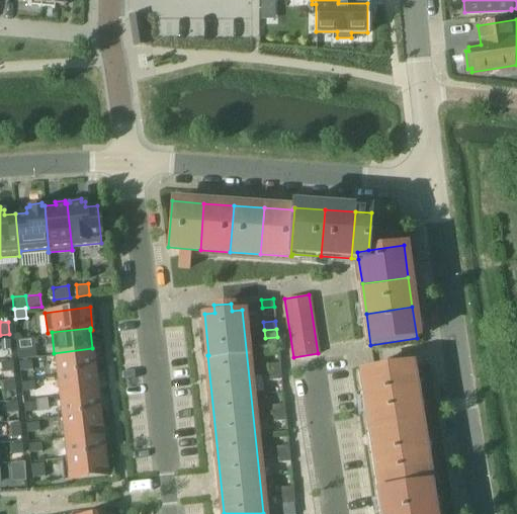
[(9,338),(0,338),(0,348),(10,348),(9,338)]
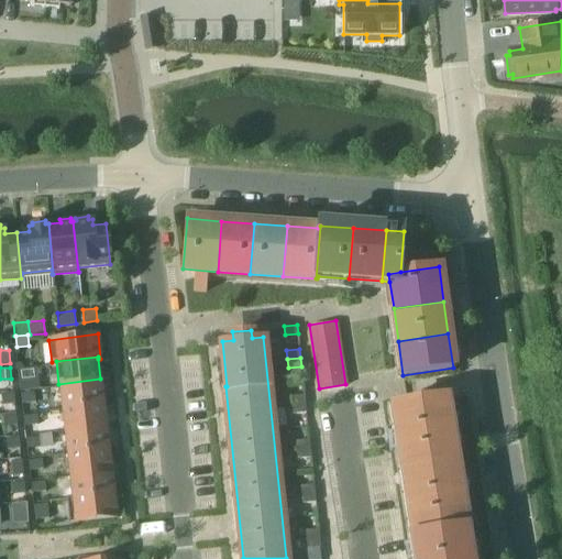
[(32,368),(18,370),(19,380),(33,377),(32,368)]
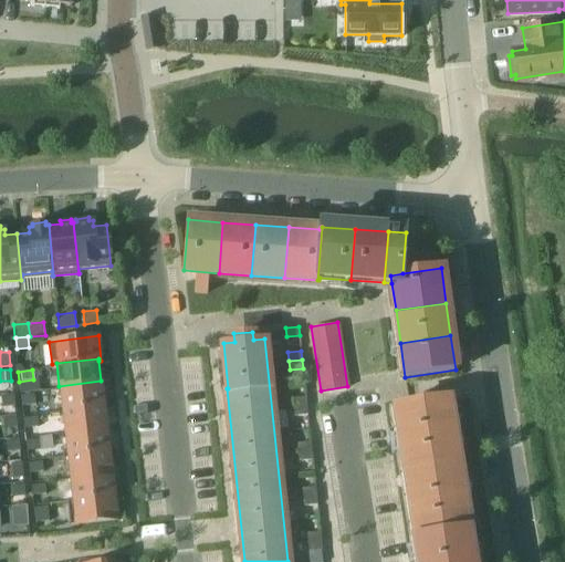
[(101,381),(59,386),(62,408),(104,404),(101,381)]
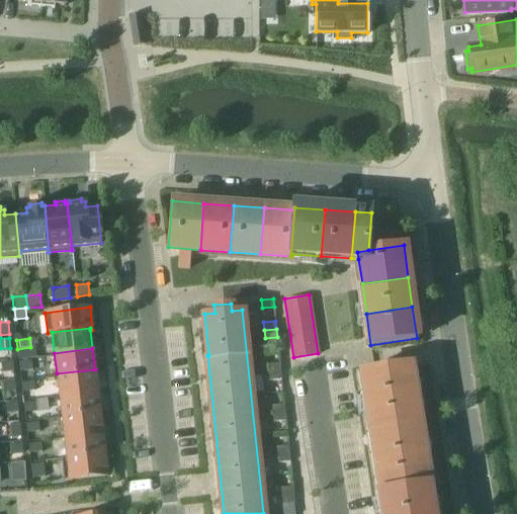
[(12,358),(2,359),(2,369),(12,369),(12,358)]
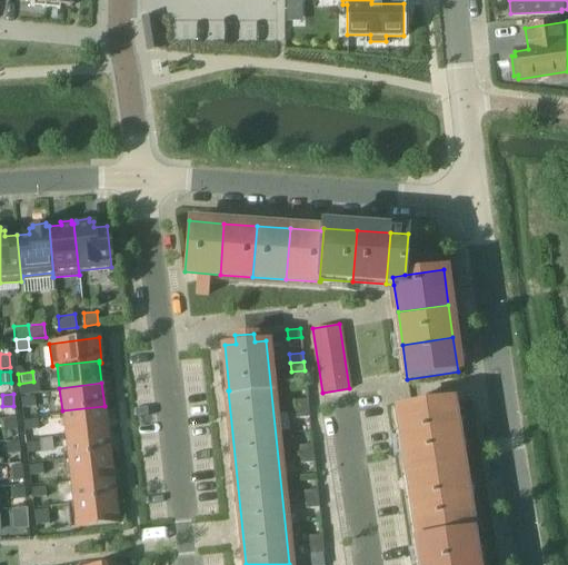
[(35,395),(20,397),(21,406),(36,405),(35,395)]
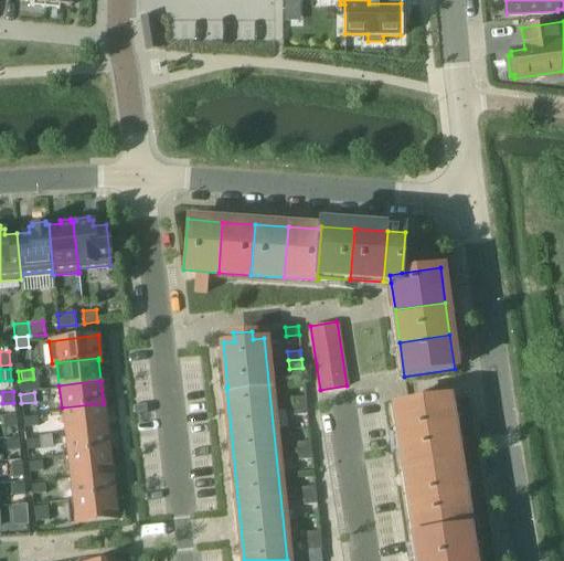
[(306,394),(293,397),(293,405),(306,403),(306,394)]
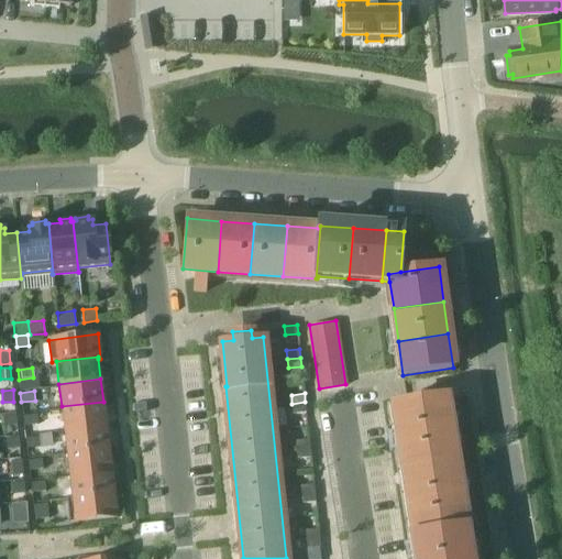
[(420,399),(394,404),(414,535),(412,535),(416,558),(470,558),(466,529),(467,529),(447,396),(420,399)]
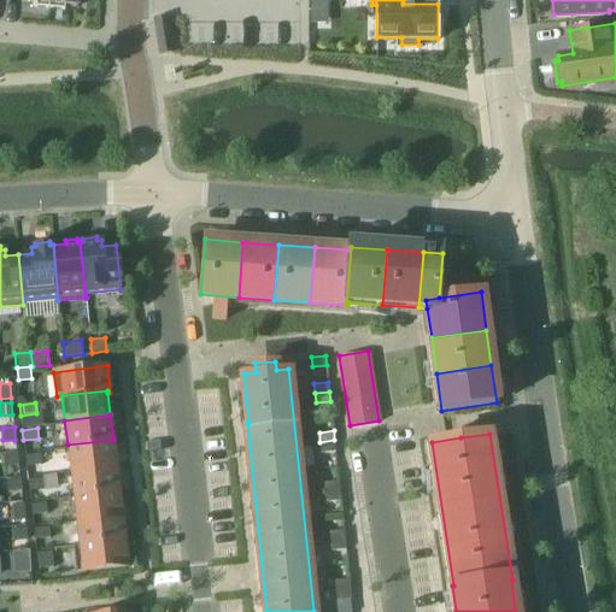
[(113,440),(68,445),(70,470),(116,465),(113,440)]
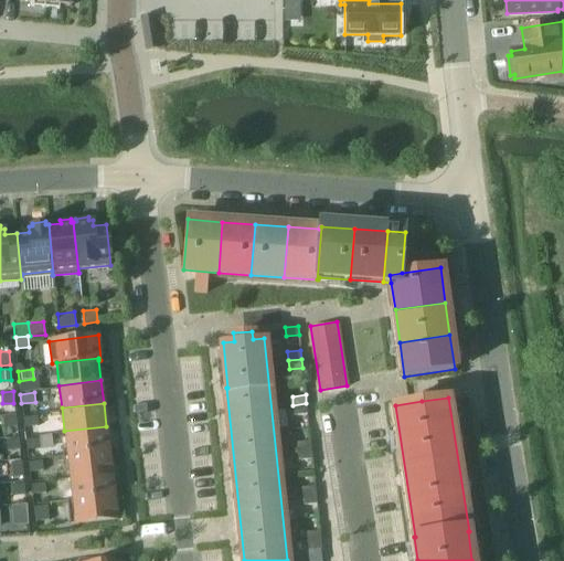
[(306,403),(293,405),(294,414),(307,412),(306,403)]
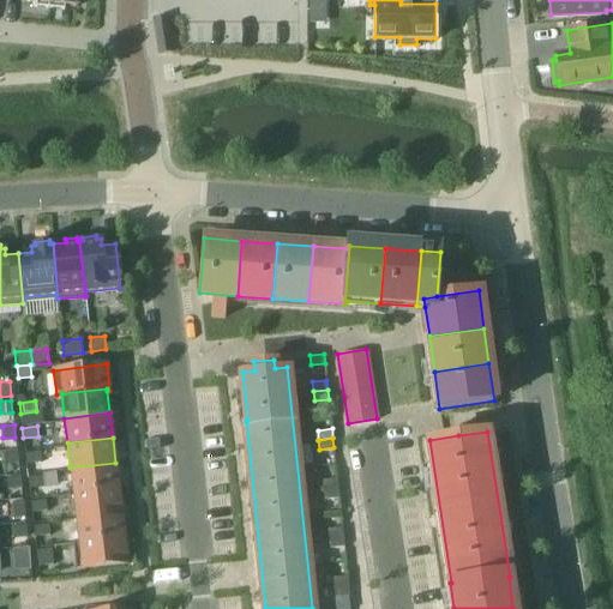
[(17,450),(5,451),(6,463),(18,462),(17,450)]
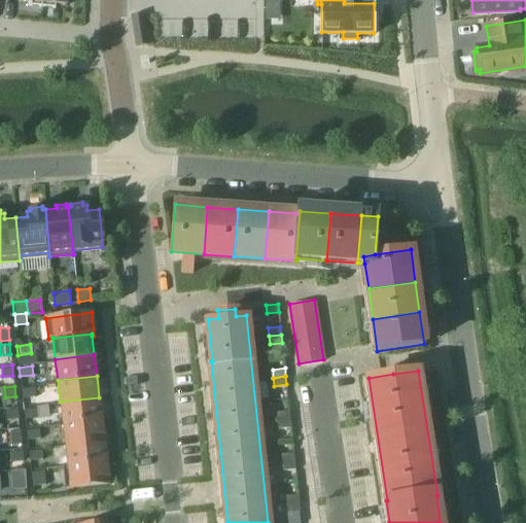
[(34,386),(22,387),(23,396),(36,395),(34,386)]
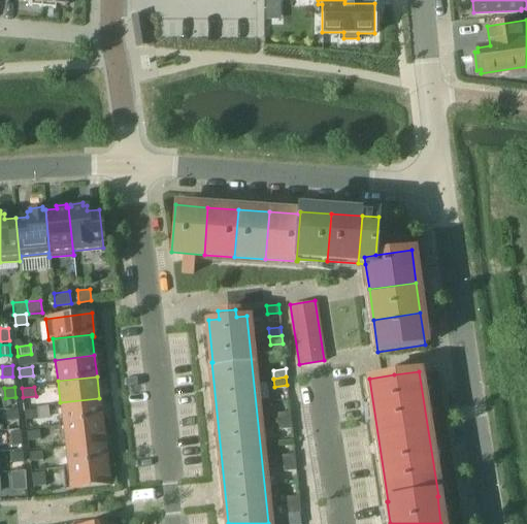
[(99,398),(60,402),(62,424),(102,419),(99,398)]
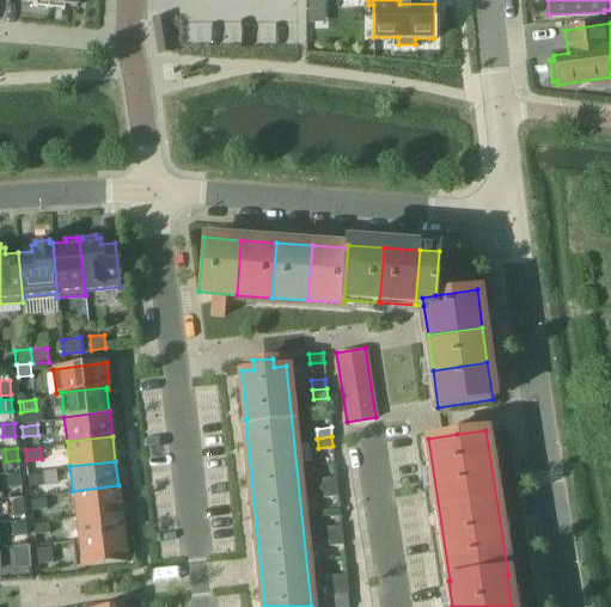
[(43,472),(28,474),(29,485),(44,483),(43,472)]
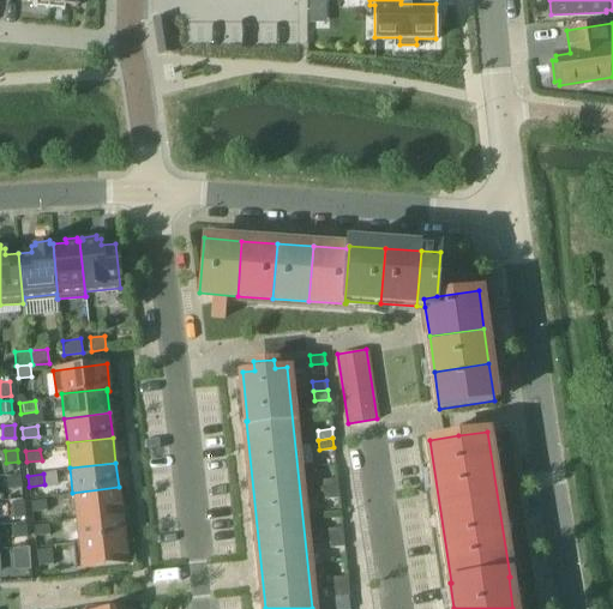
[(19,475),(7,476),(8,487),(20,486),(19,475)]
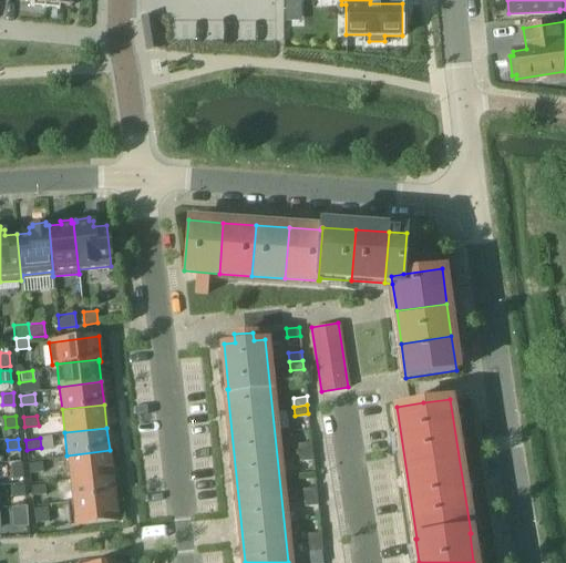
[(311,441),(298,442),(299,451),(312,450),(311,441)]
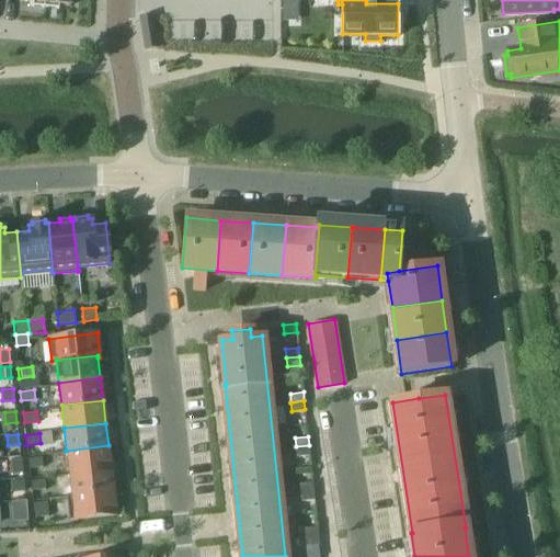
[(109,445),(66,451),(69,473),(111,468),(109,445)]
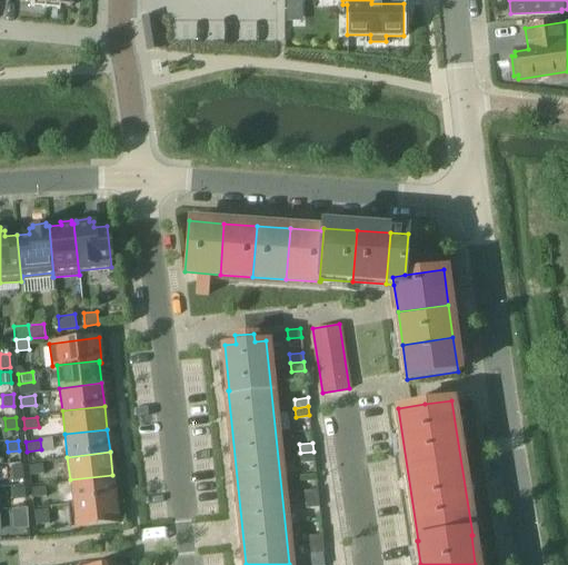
[(314,452),(300,453),(301,462),(315,461),(314,452)]
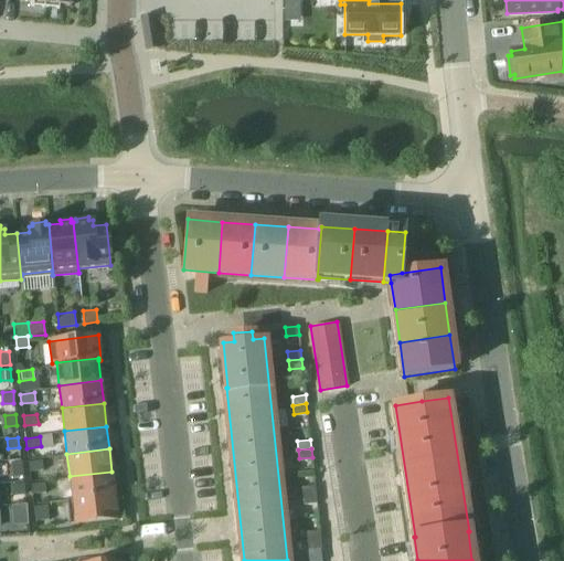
[(21,458),(12,459),(13,475),(22,474),(21,458)]
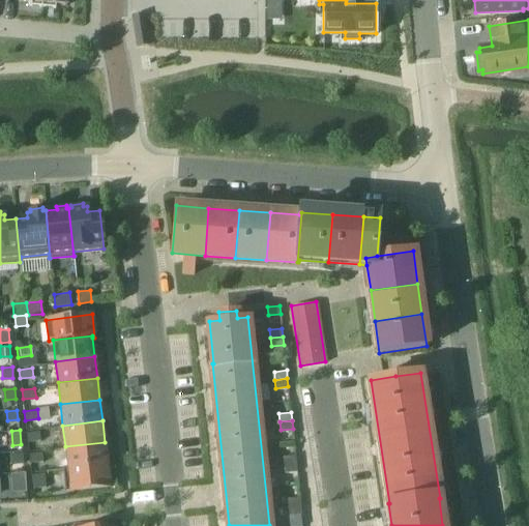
[(39,430),(27,432),(28,441),(40,439),(39,430)]
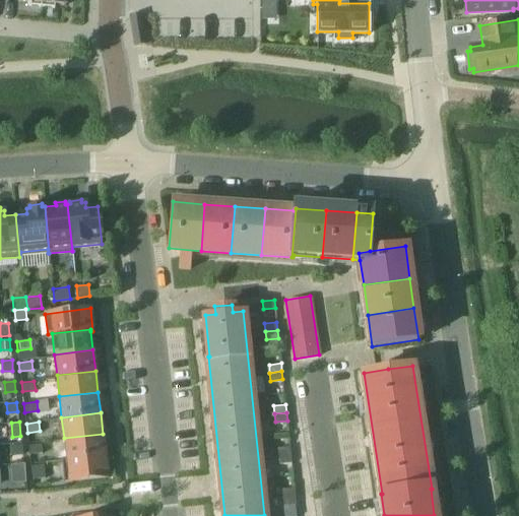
[(66,456),(61,456),(62,459),(66,459),(105,454),(103,434),(64,438),(66,456)]
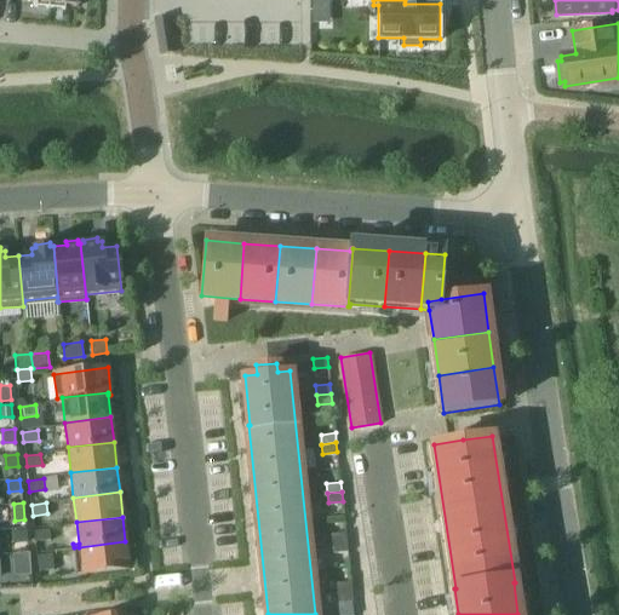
[(26,528),(13,528),(15,541),(27,540),(26,528)]
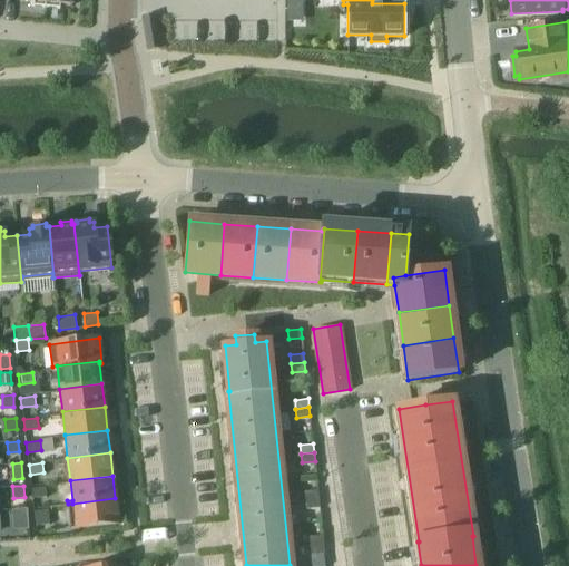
[(46,486),(31,487),(32,497),(47,496),(46,486)]
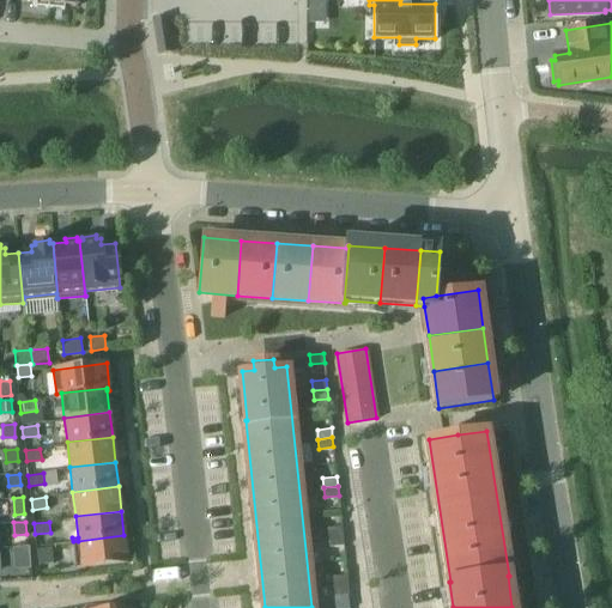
[(341,526),(327,527),(328,536),(343,535),(341,526)]
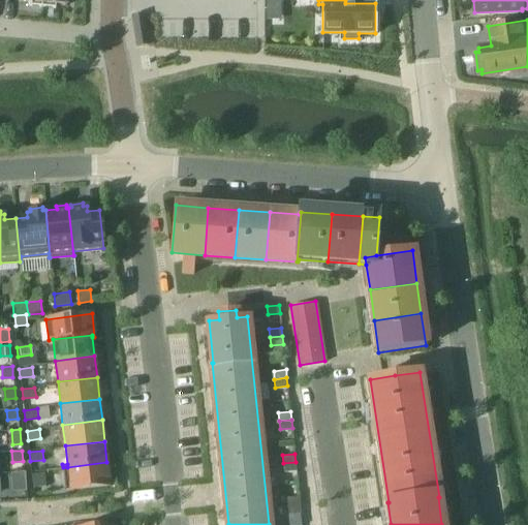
[(67,467),(63,467),(65,489),(110,484),(106,462),(67,467)]
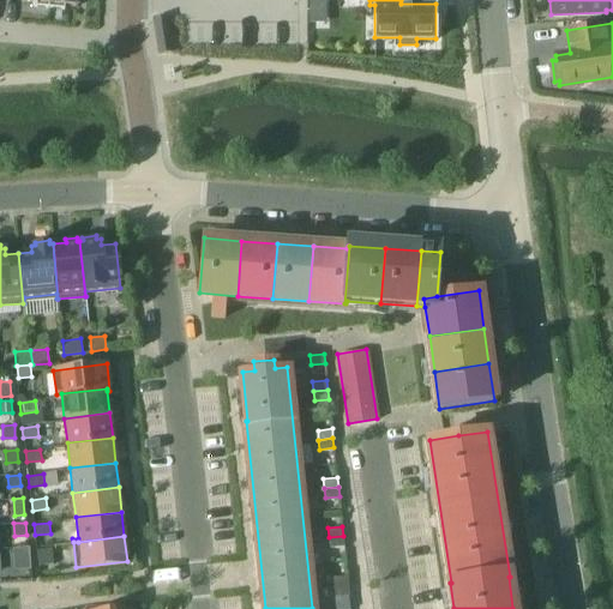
[(343,536),(329,537),(330,547),(344,544),(343,536)]
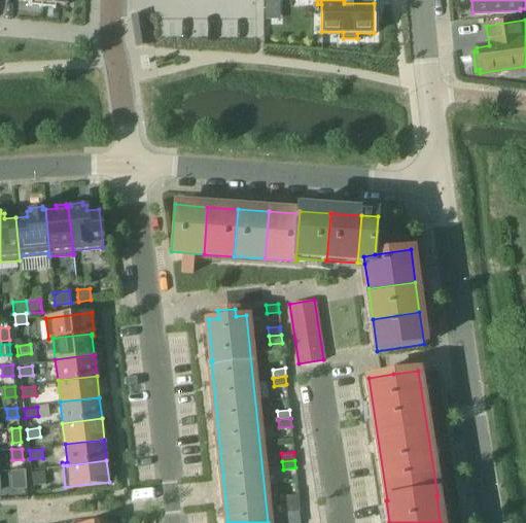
[(25,469),(13,471),(14,481),(26,480),(25,469)]
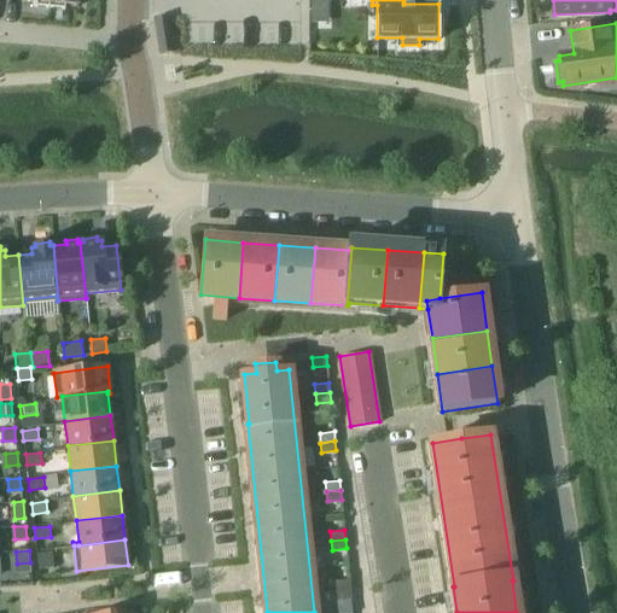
[(52,550),(36,552),(39,567),(53,566),(52,550)]
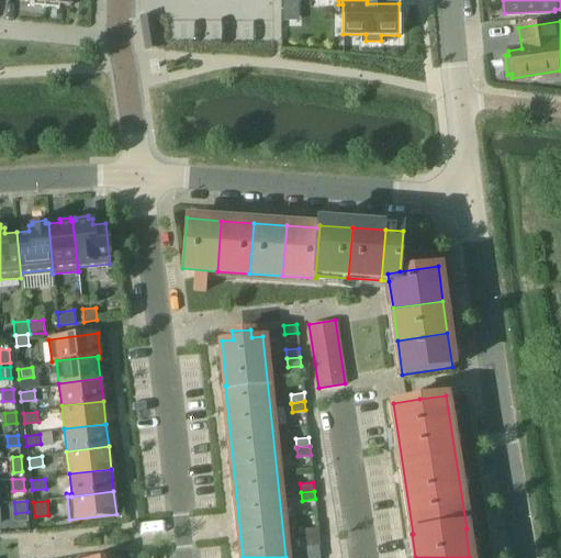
[(317,526),(305,527),(305,536),(318,535),(317,526)]
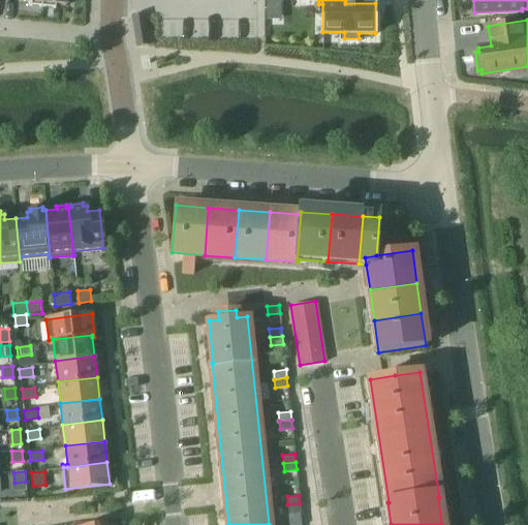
[(300,503),(287,504),(288,513),(301,512),(300,503)]
